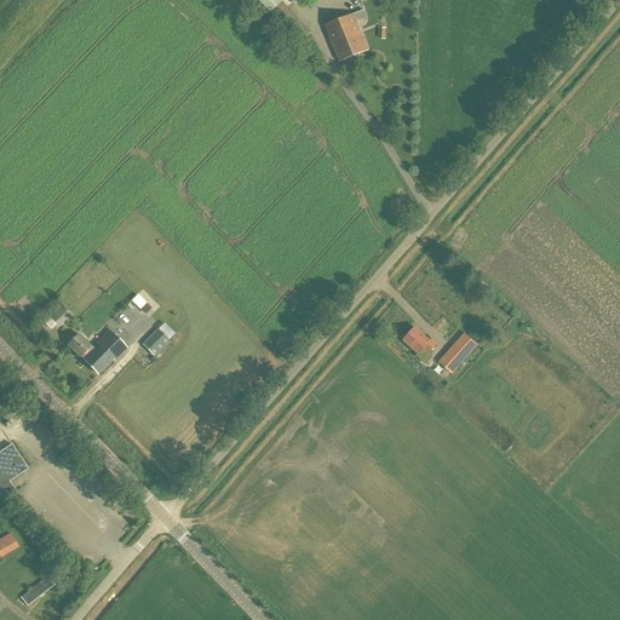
[(325,26),(332,41),(342,38),(343,42),(362,35),(354,15),(325,26)]
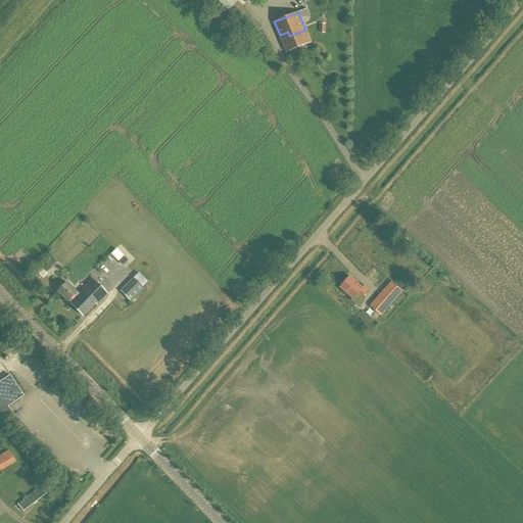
[(288,32),(280,35),(287,53),(311,43),(305,30),(289,36),(288,32)]
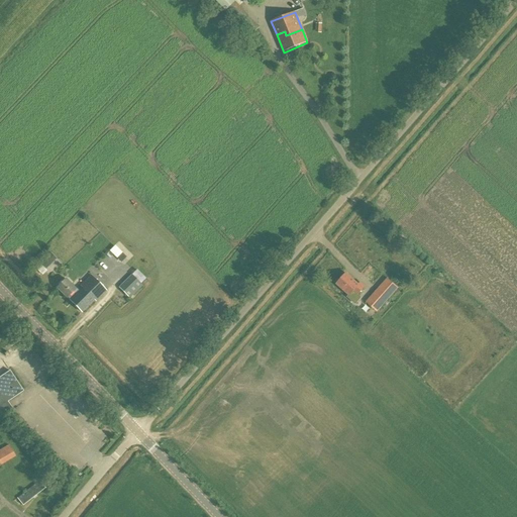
[(127,257),(115,246),(109,251),(121,264),(127,257)]
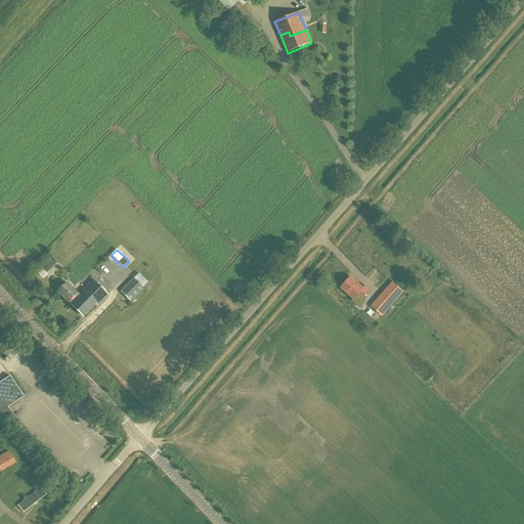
[(46,274),(57,263),(51,257),(41,268),(46,274)]
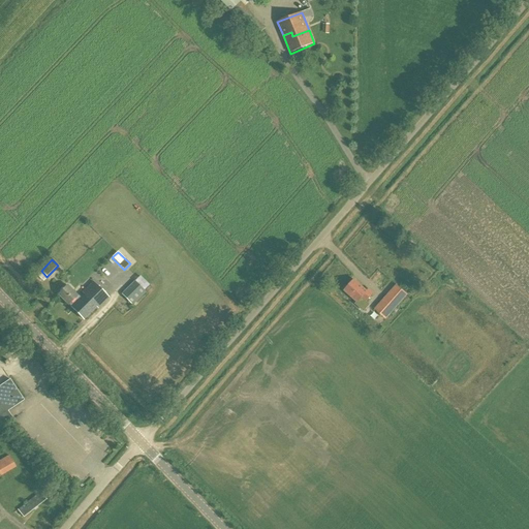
[(419,286),(418,285),(424,280),(406,263),(400,270),(405,274),(374,309),(385,319),(407,294),(406,293),(408,291),(412,294),(419,286)]
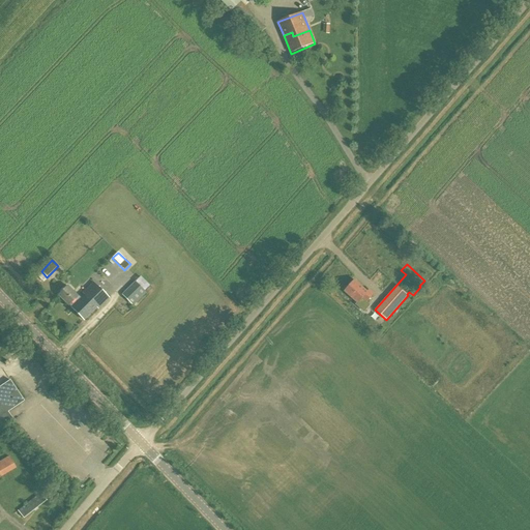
[(122,294),(133,305),(146,293),(143,290),(147,286),(139,277),(122,294)]
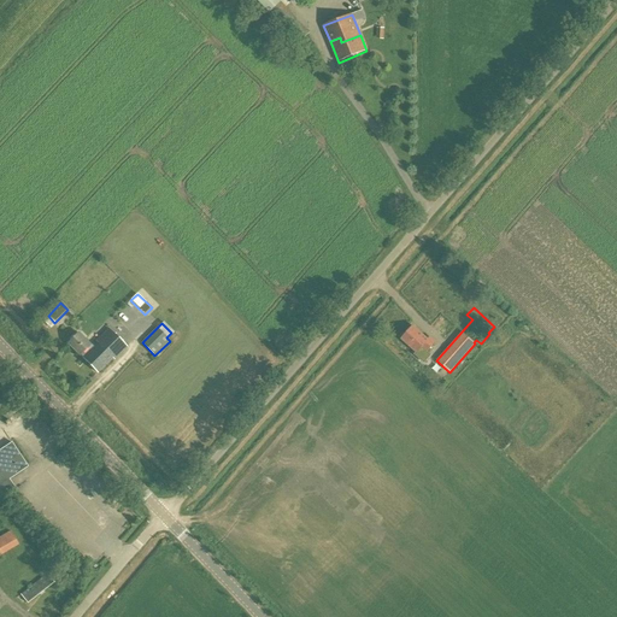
[(413,325),(401,340),(417,353),(422,347),(427,352),(436,342),(430,338),(428,339),(413,325)]
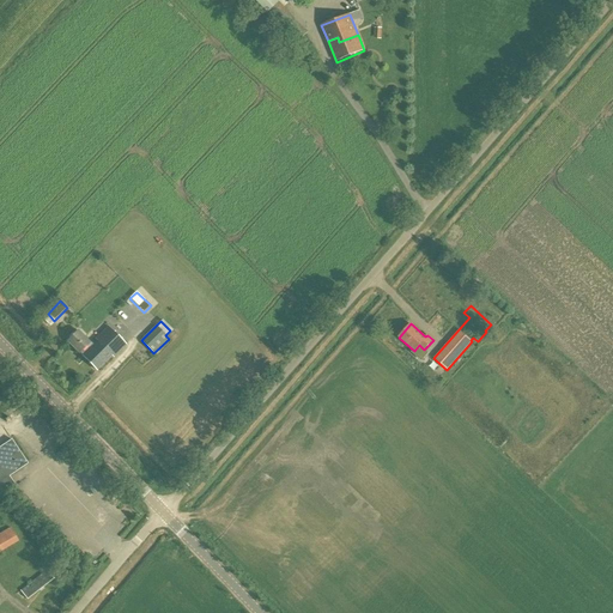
[(90,349),(83,356),(97,370),(111,356),(114,357),(126,345),(108,327),(96,339),(97,340),(90,349)]
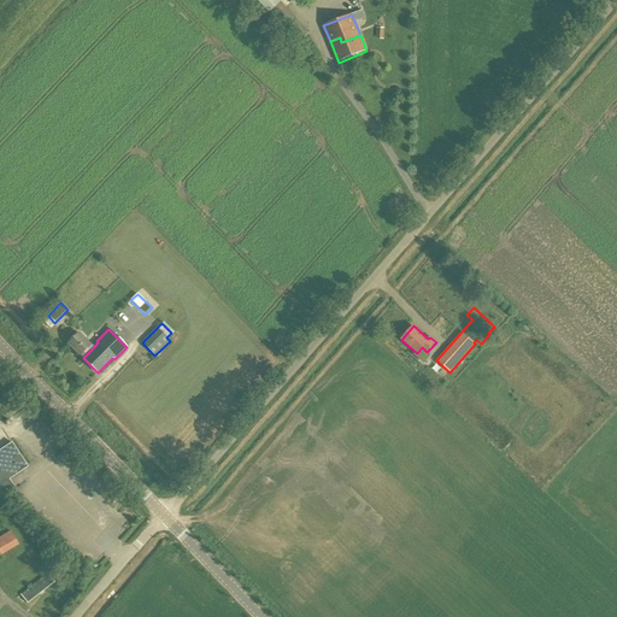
[(81,356),(83,358),(90,351),(88,348),(92,345),(78,331),(66,344),(80,357),(81,356)]
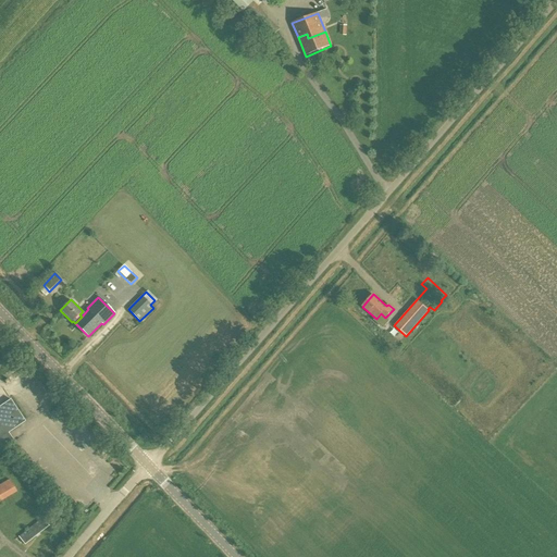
[(0,447),(12,440),(8,433),(24,421),(10,399),(0,405),(0,447)]
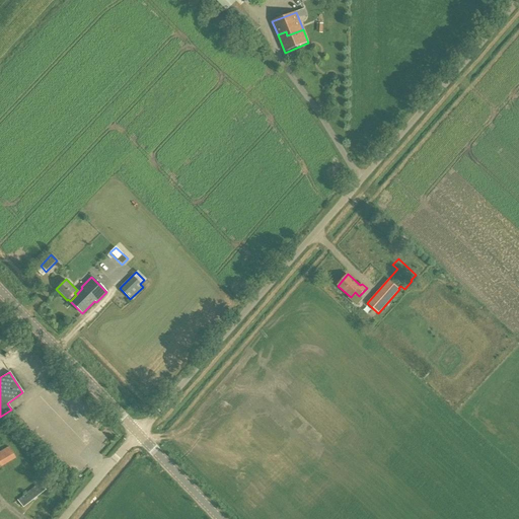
[(8,446),(0,451),(0,466),(15,458),(8,446)]
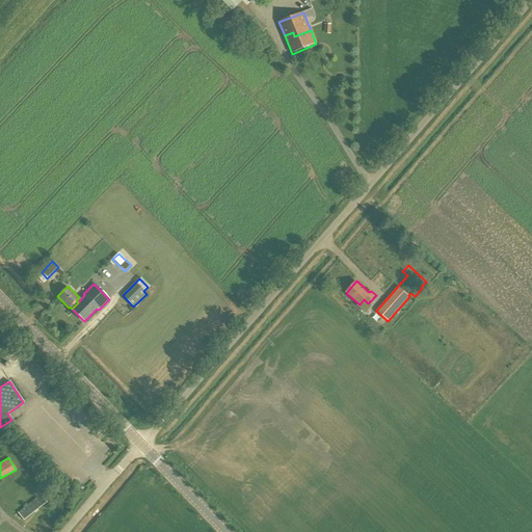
[(41,496),(18,513),(23,522),(47,504),(41,496)]
